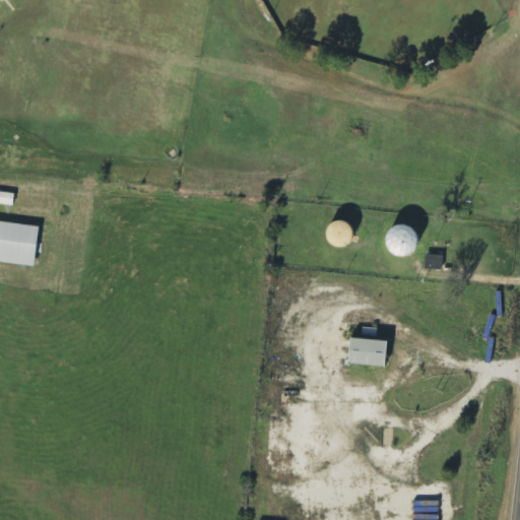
[(0,205),(14,206),(15,195),(0,193),(0,205)]
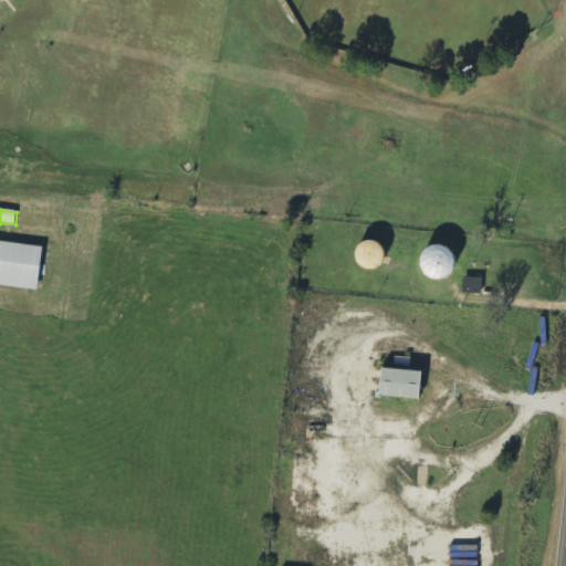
[(438,240),(413,260),(433,283),(458,263),(438,240)]
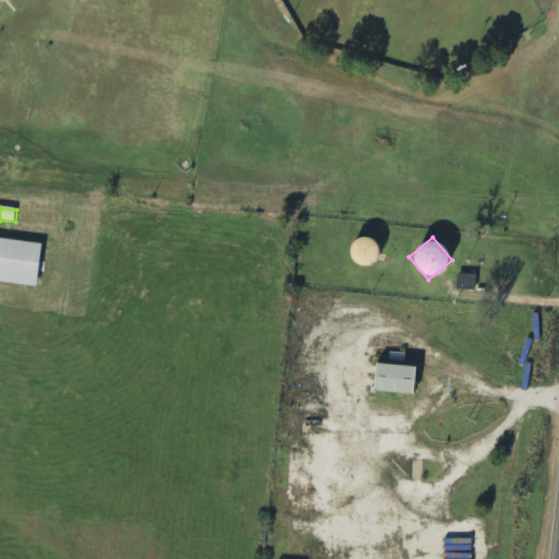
[(352,268),(378,265),(375,238),(349,240),(352,268)]
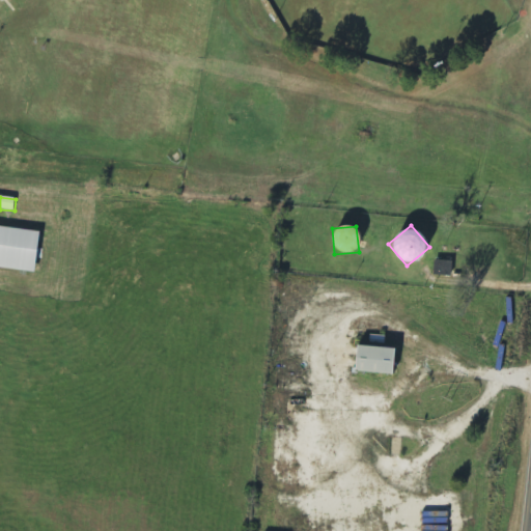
[(39,231),(0,227),(0,268),(35,272),(39,231)]
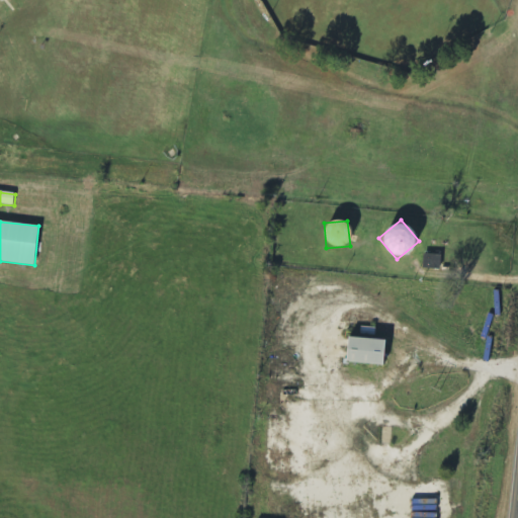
[(440,269),(440,255),(424,254),(423,269),(440,269)]
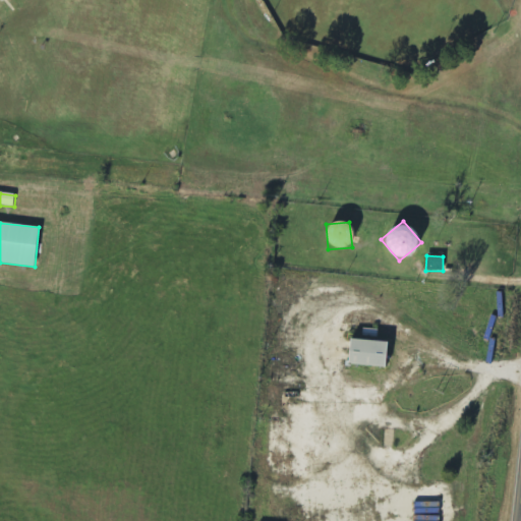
[(386,367),(387,342),(349,340),(349,365),(386,367)]
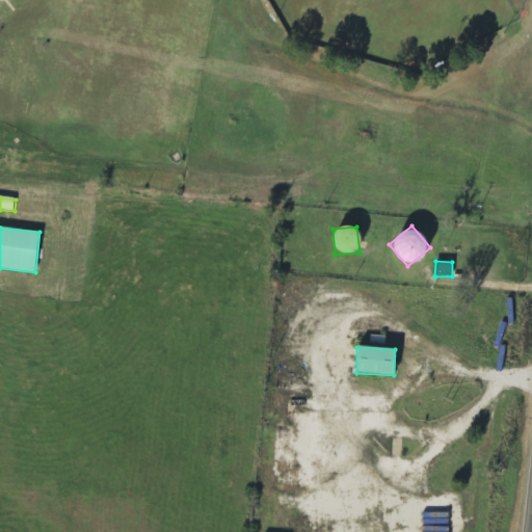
All buildings are outlined.
